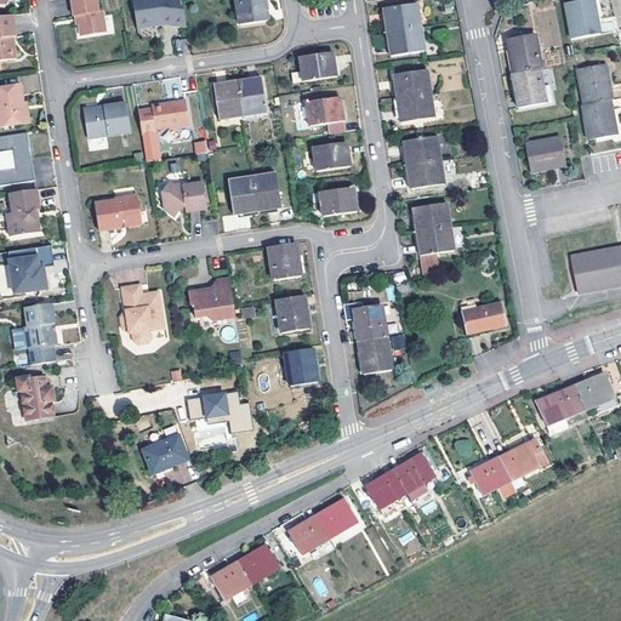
[(93,0),(69,0),(73,16),(77,16),(80,36),(104,33),(101,12),(97,12),(93,0)]
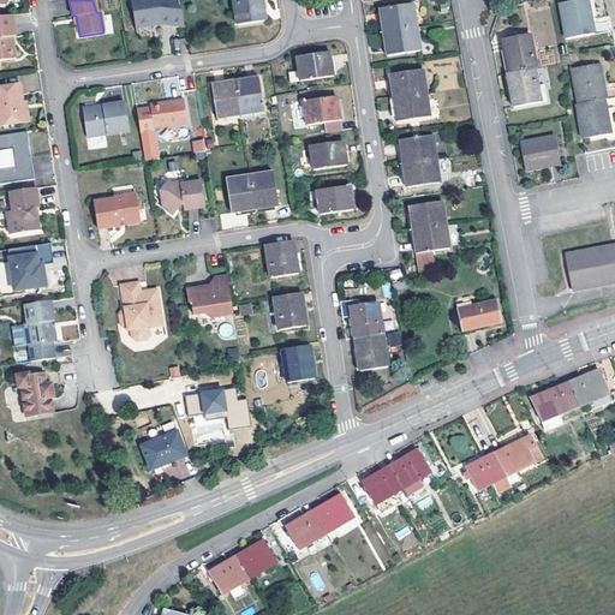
[(185,27),(180,0),(144,0),(132,3),(136,29),(162,25),(185,27)]
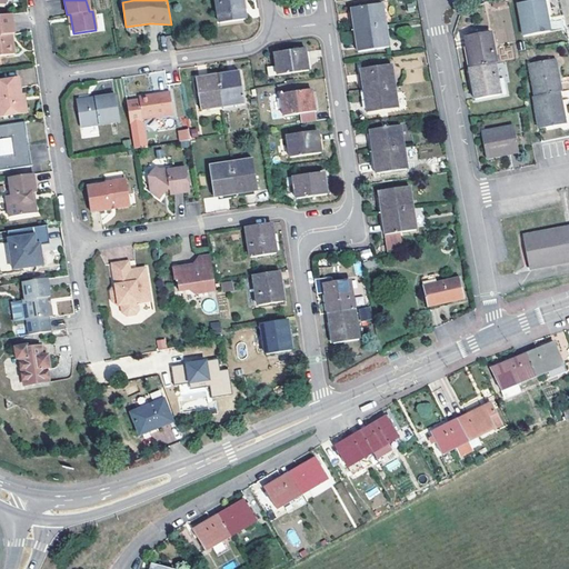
[(245,19),(241,0),(216,0),(219,22),(245,19)]
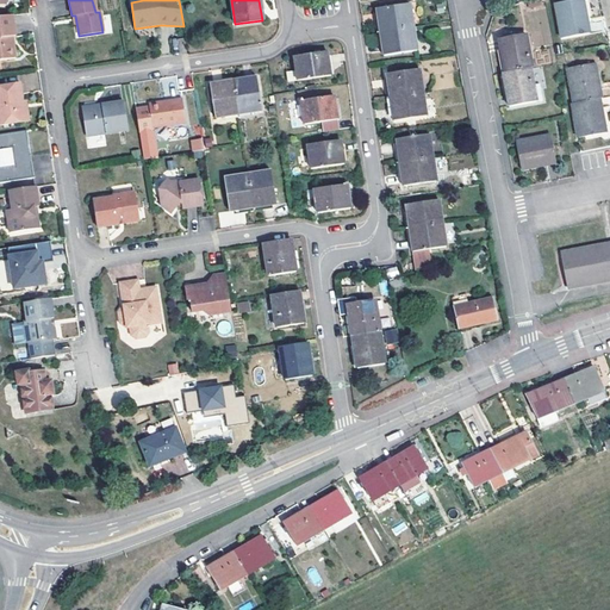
[(589,33),(583,0),(574,0),(555,4),(561,38),(589,33)]
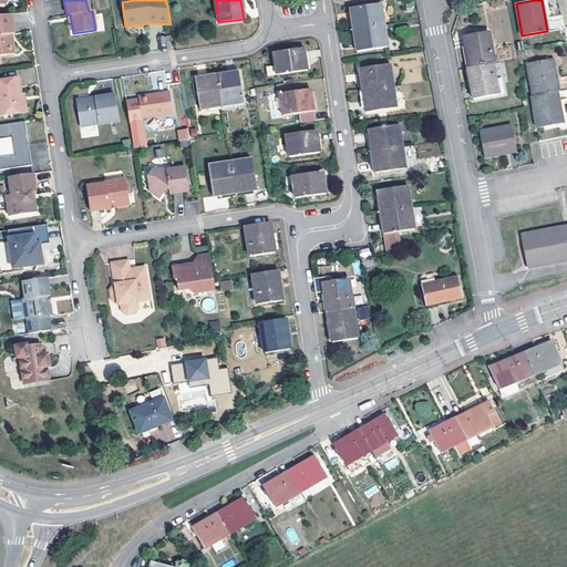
[(384,26),(381,3),(350,8),(354,30),(384,26)]
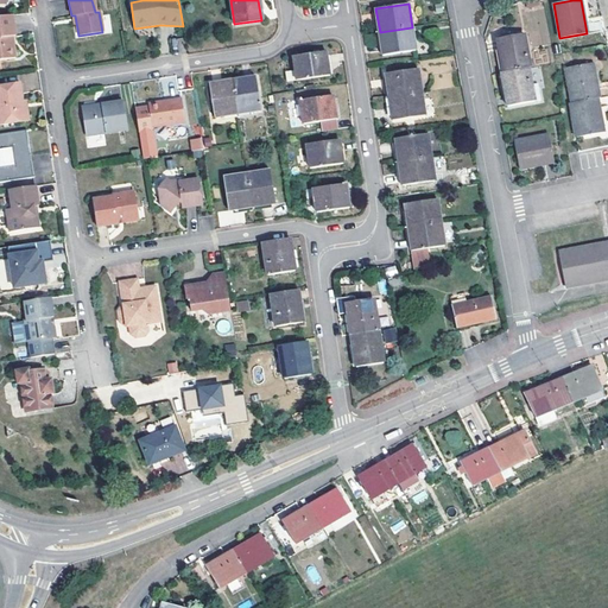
[(11,16),(0,17),(0,61),(14,58),(11,36),(13,36),(11,16)]
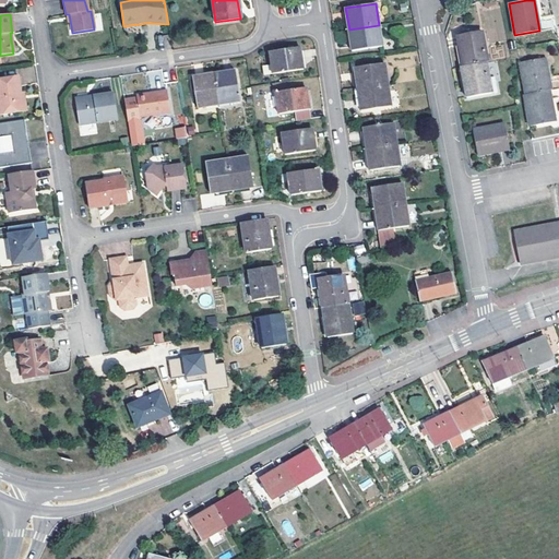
[(382,46),(379,25),(349,30),(353,50),(382,46)]
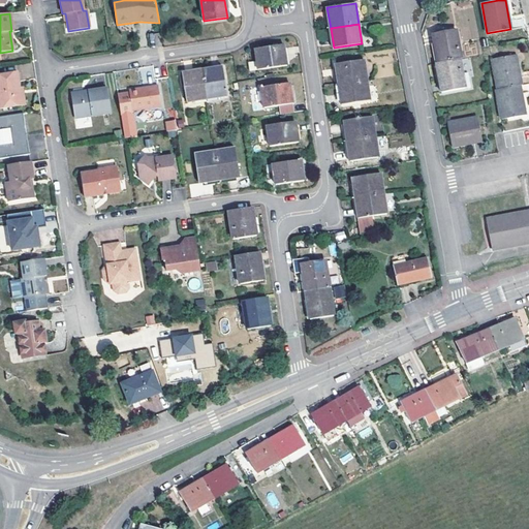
[(460,59),(461,59),(456,30),(432,33),(437,63),(460,59)]
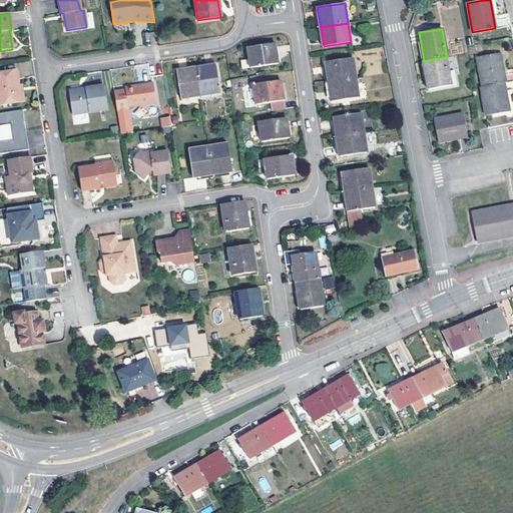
[(145,32),(145,43),(154,43),(153,32),(145,32)]
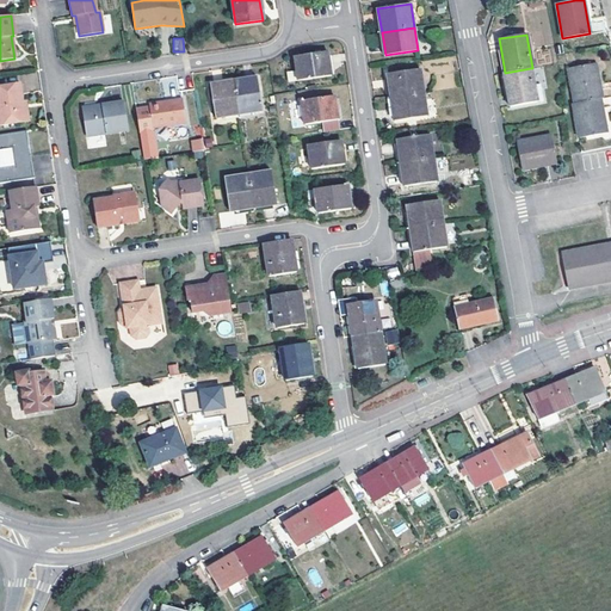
[(331,74),(327,51),(295,57),(296,69),(288,71),(289,81),(331,74)]
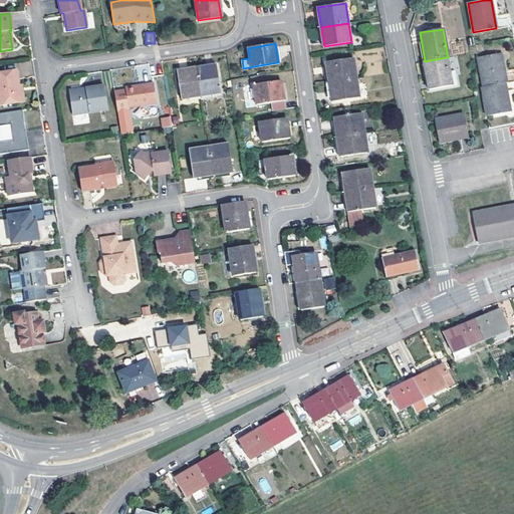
[(505,83),(507,83),(501,53),(478,58),(483,87),(505,83)]
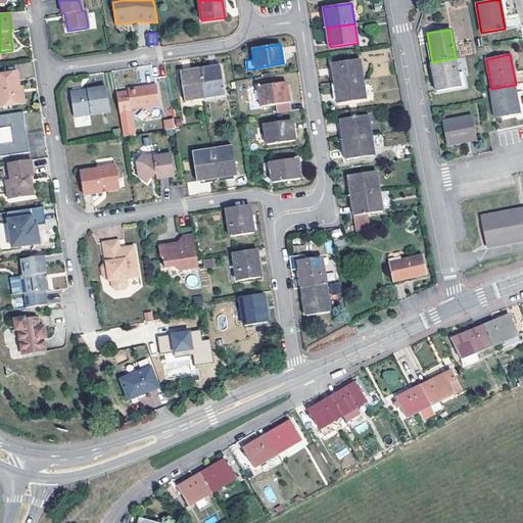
[(432,62),(431,62),(436,91),(460,87),(466,85),(464,70),(457,72),(455,58),(432,62)]
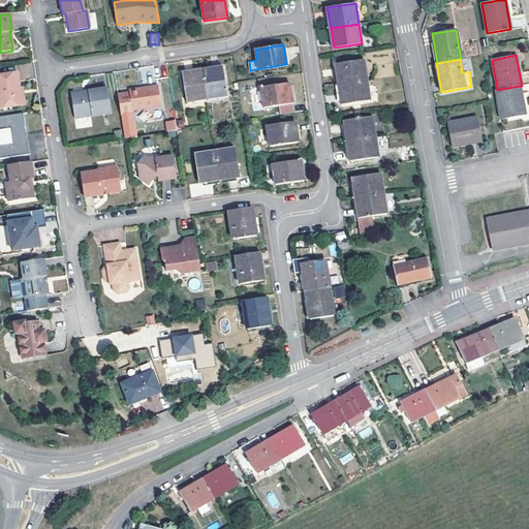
[(367,80),(364,60),(336,64),(339,84),(367,80)]
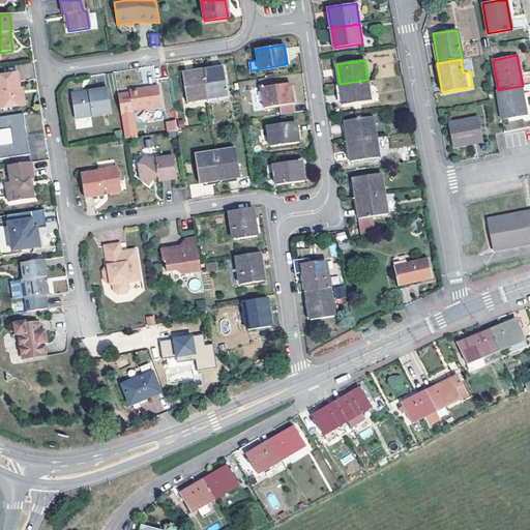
[(224,67),(202,71),(207,98),(228,95),(224,67)]
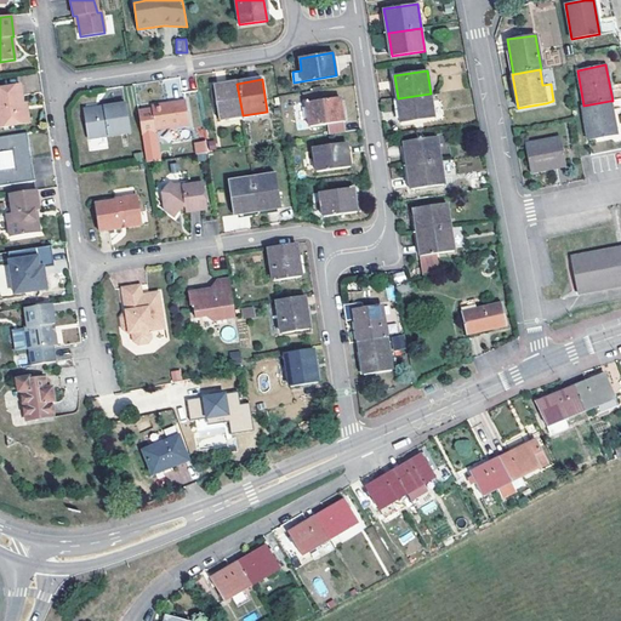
[(243,115),(237,84),(215,87),(220,119),(243,115)]
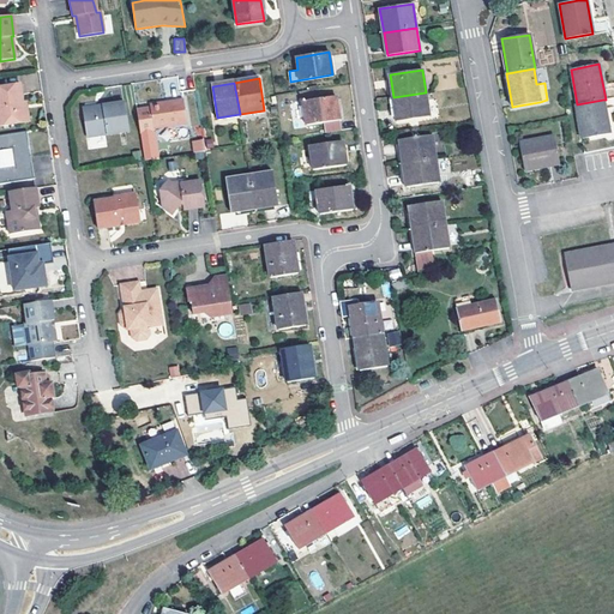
[(20,103),(18,85),(0,88),(0,127),(28,124),(25,110),(22,110),(20,103)]
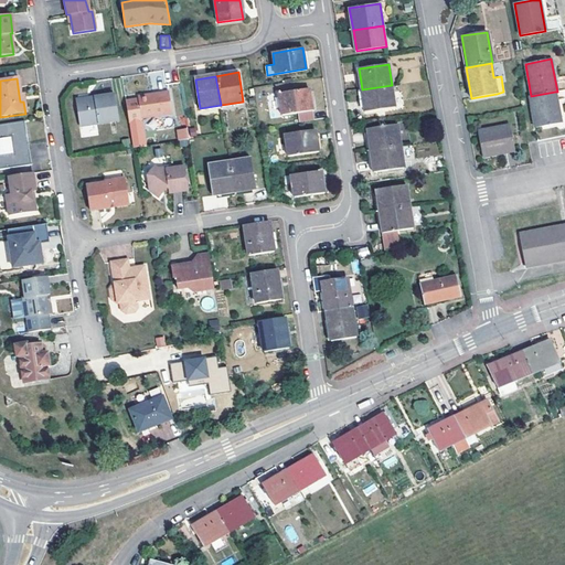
[(395,106),(392,85),(362,89),(365,110),(395,106)]
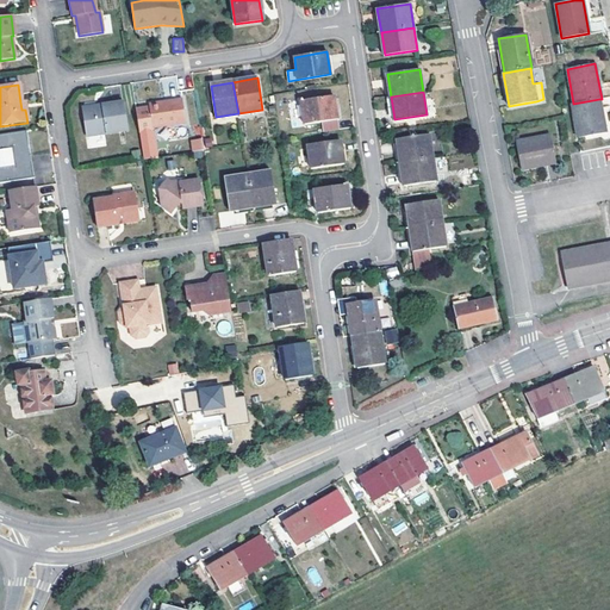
[(337,119),(334,95),(302,101),(304,124),(321,122),(323,131),(338,129),(337,119)]
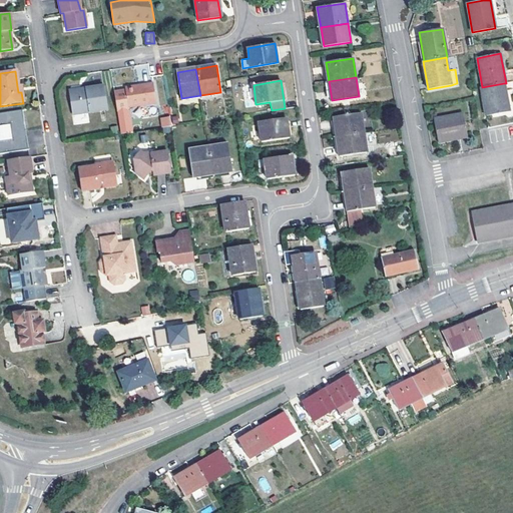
[(124,90),(113,92),(116,112),(127,110),(127,108),(155,104),(152,83),(124,88),(124,90)]
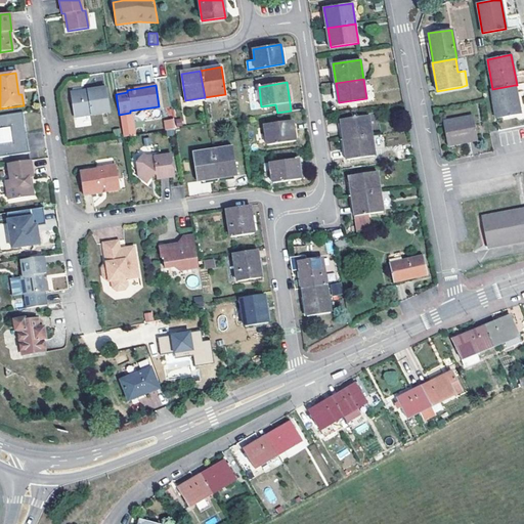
[(492,89),(491,89),(496,118),(520,114),(515,85),(492,89)]
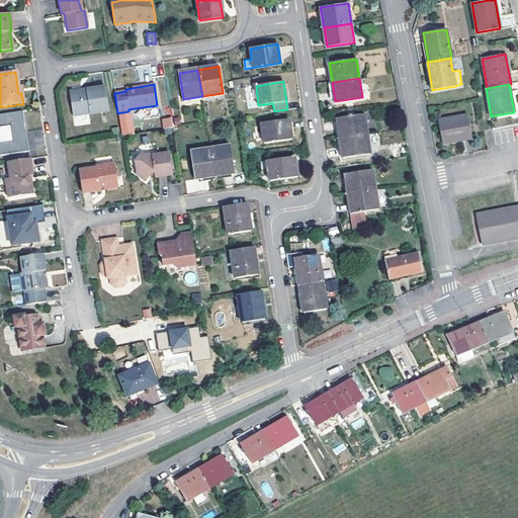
[(105,88),(87,90),(88,94),(82,95),(80,92),(73,93),(70,96),(73,117),(108,112),(105,88)]
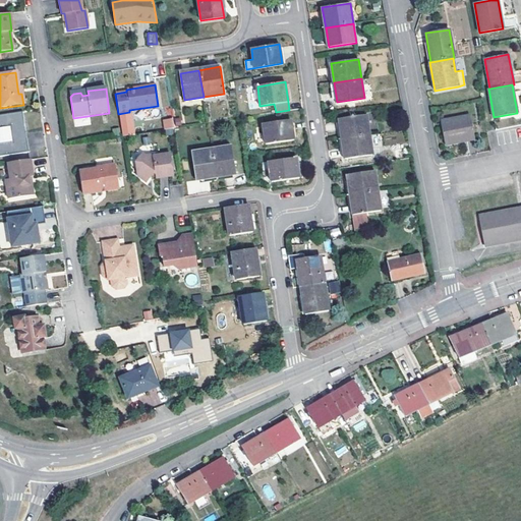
[(0,157),(27,153),(20,112),(0,115),(0,157)]
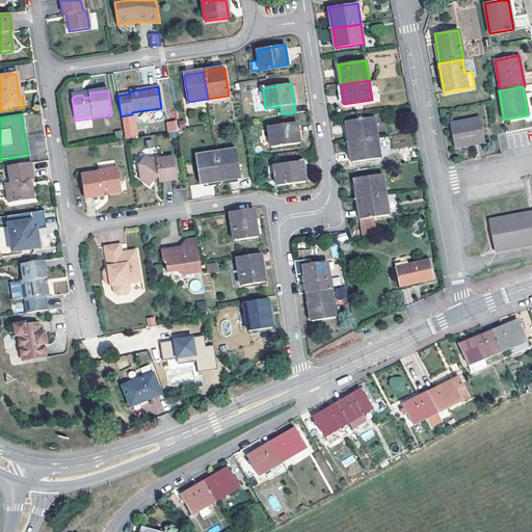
[(377,138),(374,117),(346,122),(349,141),(377,138)]
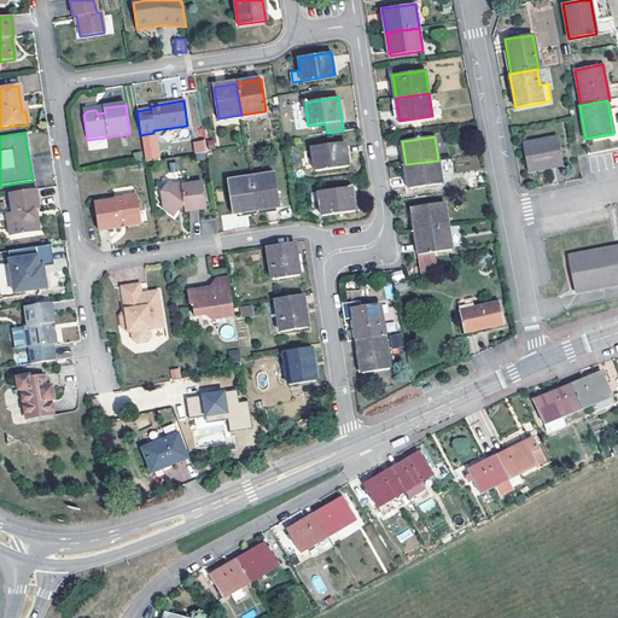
[(523,143),(528,172),(563,164),(558,136),(523,143)]
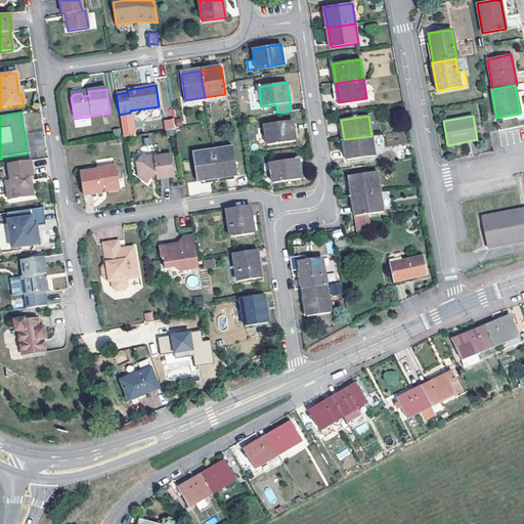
[(295,140),(292,121),(264,125),(267,144),(295,140)]
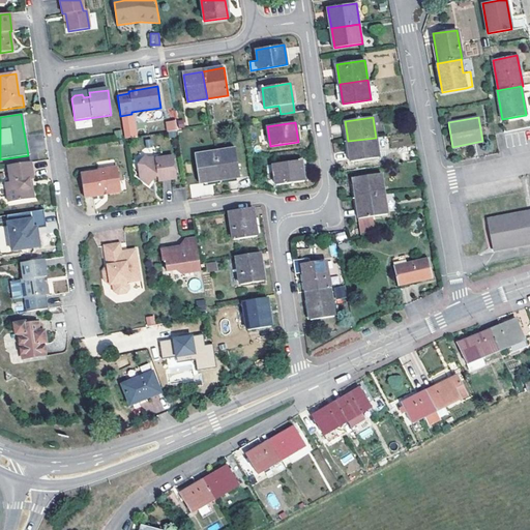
[(376,138),(348,141),(351,162),(379,156),(376,138)]
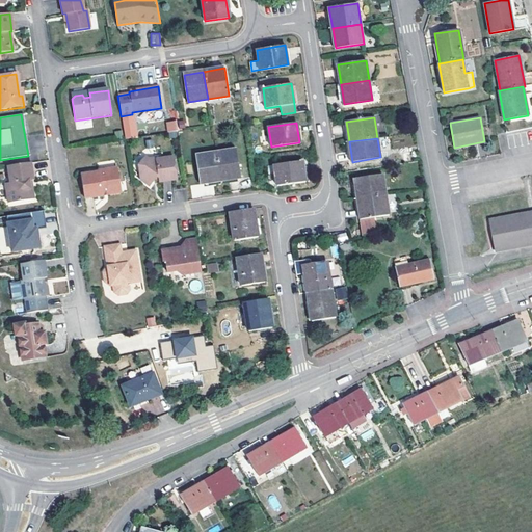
[(237,150),(216,153),(221,181),(241,178),(237,150)]
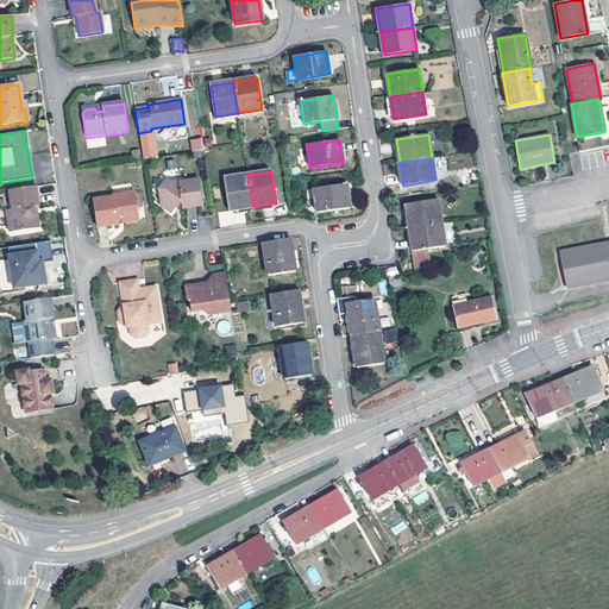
[(253,207),(248,175),(224,179),(228,211),(253,207)]
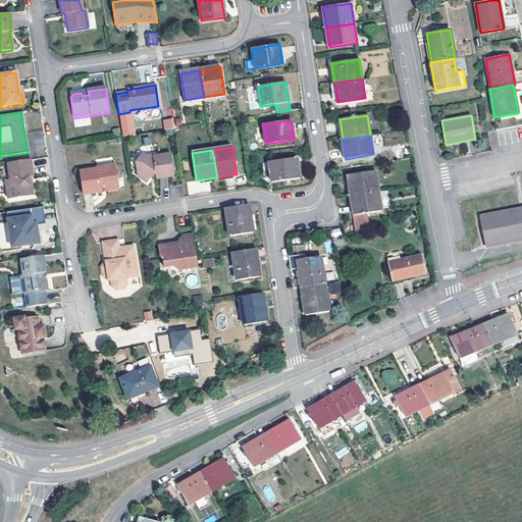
[(143,155),(136,163),(138,175),(146,183),(152,175),(156,175),(157,178),(173,175),(170,154),(154,157),(154,155),(145,156),(143,155)]
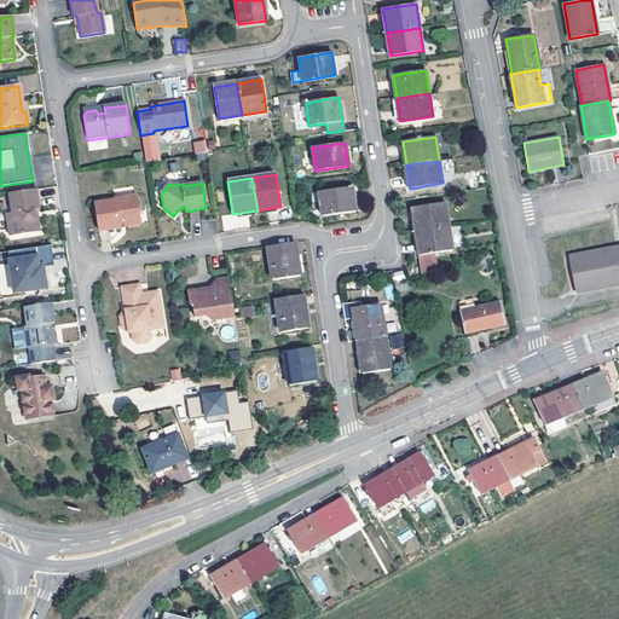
[(47,208),(44,187),(17,192),(21,212),(15,213),(18,235),(47,231),(44,208),(47,208)]
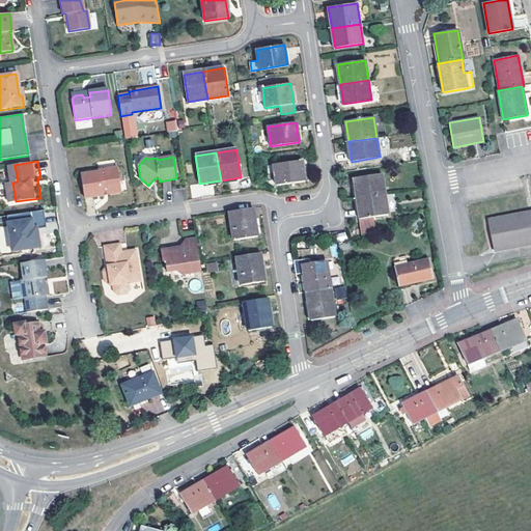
[(305,180),(302,161),(274,165),(277,185),(305,180)]
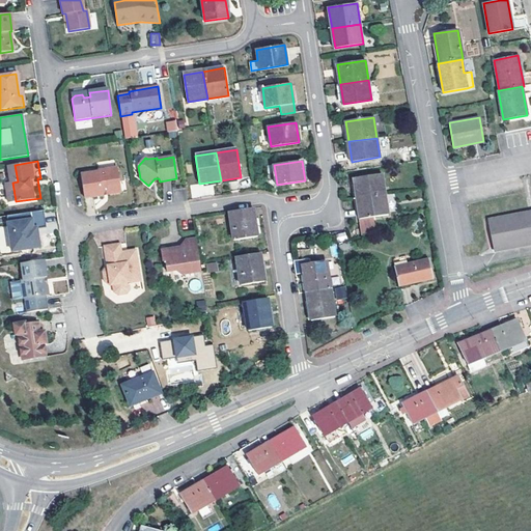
[(99,172),(81,174),(84,198),(120,193),(117,168),(98,170),(99,172)]
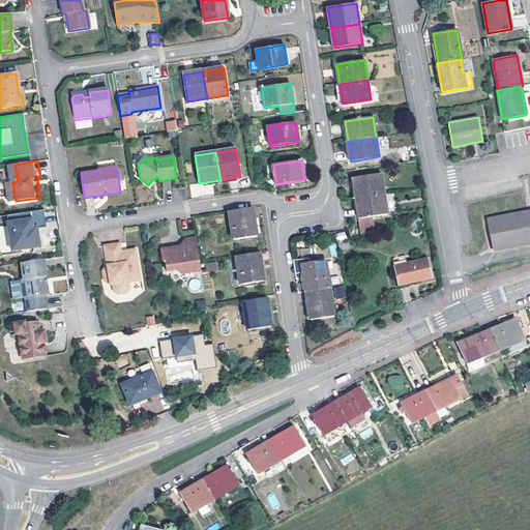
[(357,199),(384,194),(381,174),(354,178),(357,199)]
